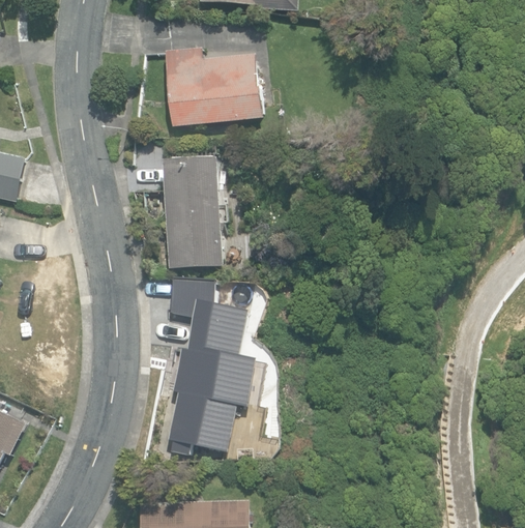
[(256,7),(296,10),(296,0),(200,0),(200,1),(256,5),(256,7)]
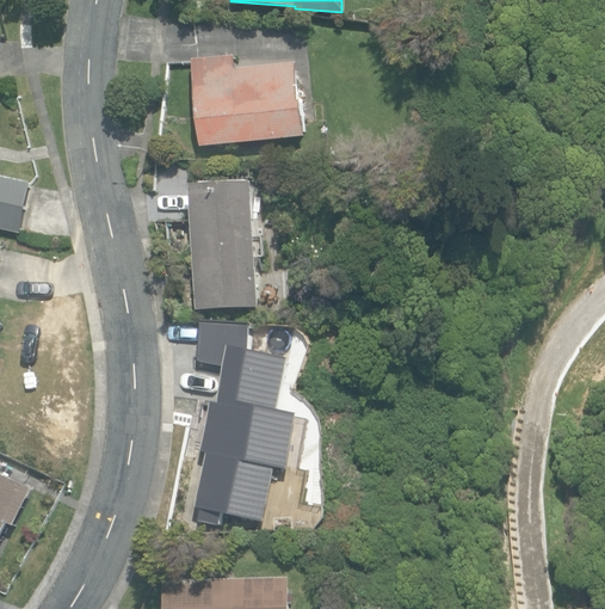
[(190,60),(198,145),(302,134),(295,62),(233,68),(232,55),(190,60)]
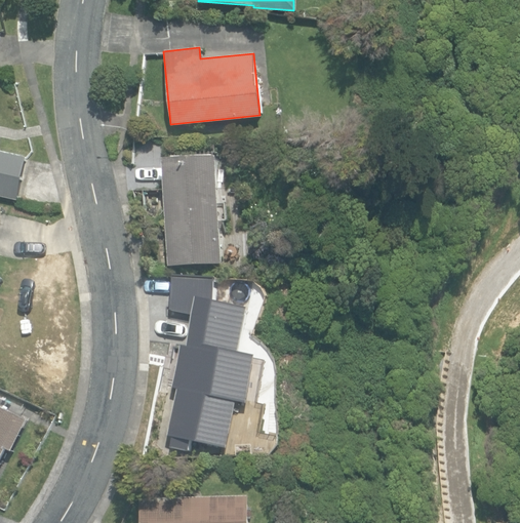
[(0,195),(14,199),(24,155),(0,150),(0,195)]
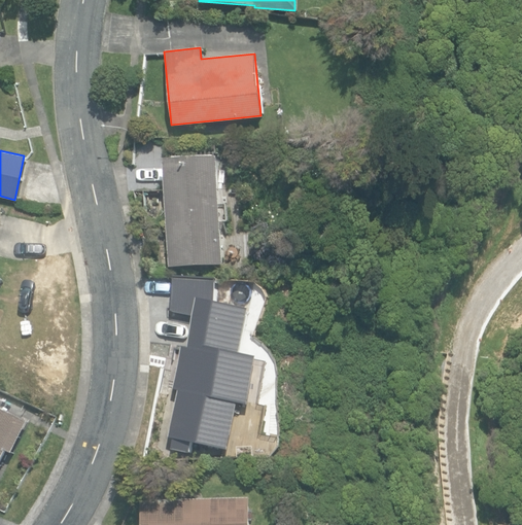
[(167,164),(172,270),(224,268),(220,161),(214,161),(214,156),(172,159),(172,164),(167,164)]
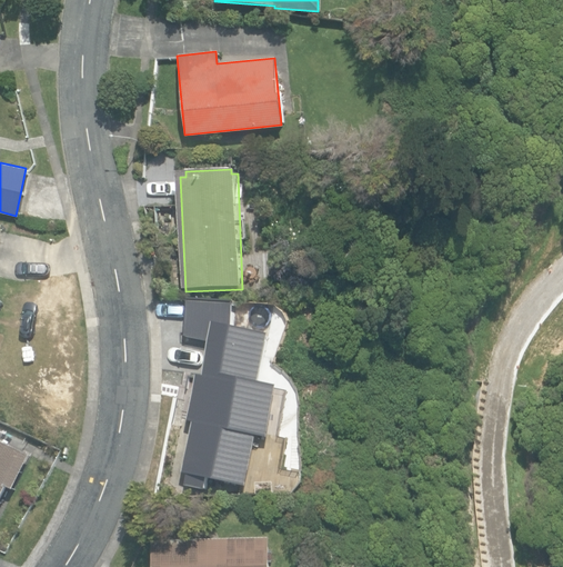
[(190,335),(235,337),(238,301),(192,298),(190,335)]
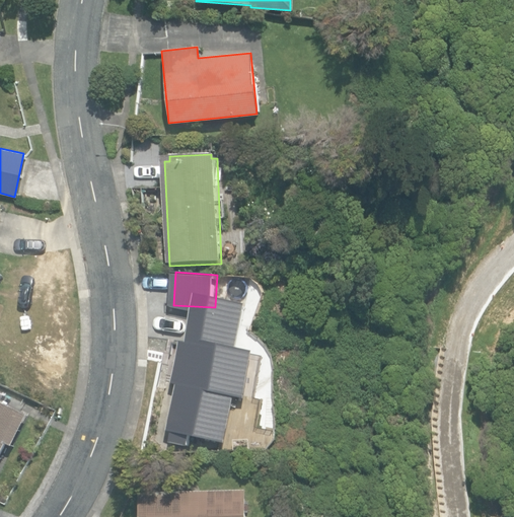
[(241,397),(250,357),(178,342),(170,380),(174,380),(163,430),(220,442),(230,394),(241,397)]
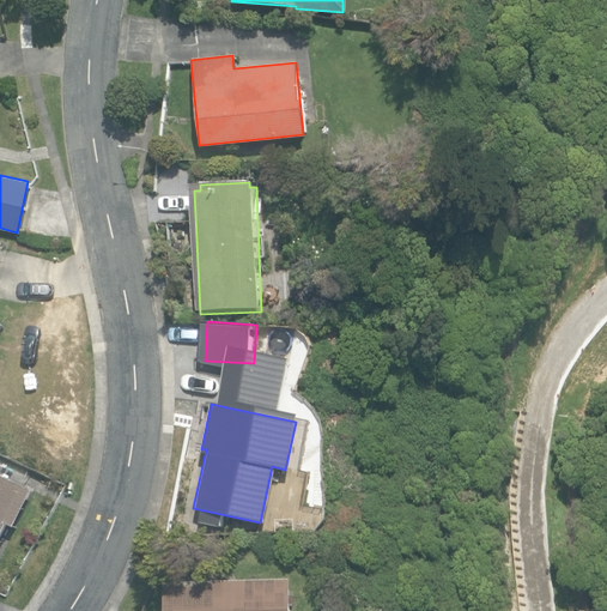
[(0,537),(6,525),(13,528),(31,491),(0,476),(0,537)]
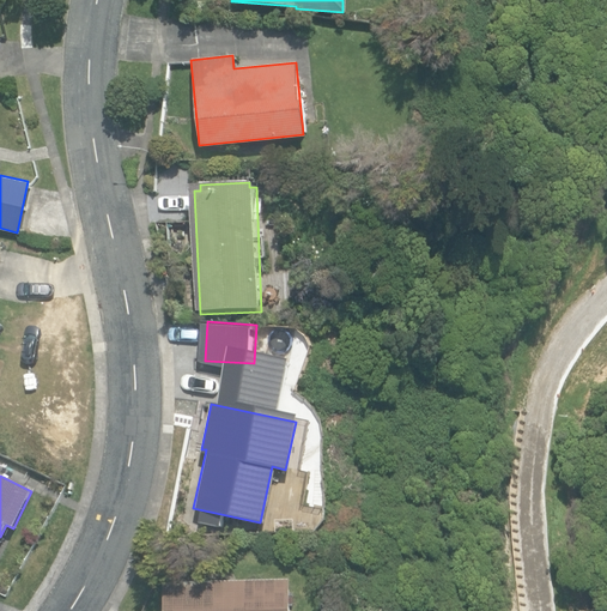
[(163,582),(163,610),(287,610),(287,579),(163,582)]
